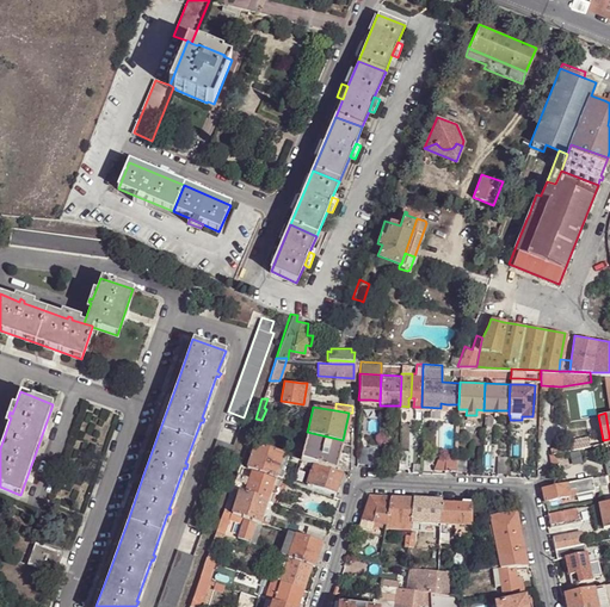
[(307,432),(301,457),(313,460),(318,462),(336,468),(343,440),(307,432)]
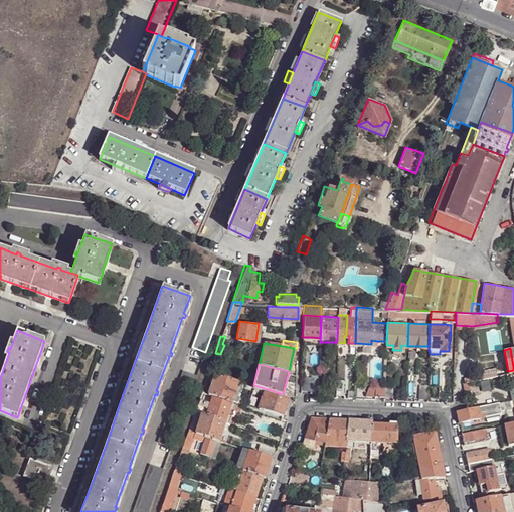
[(238,380),(214,374),(208,392),(212,393),(231,400),(231,398),(234,391),(238,380)]
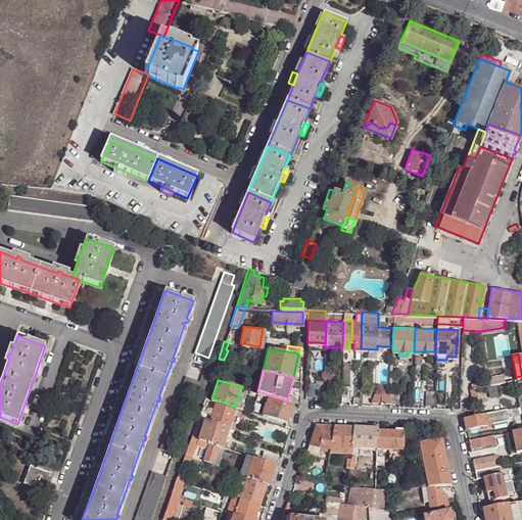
[(323,397),(324,381),(317,381),(315,381),(315,397),(323,397)]
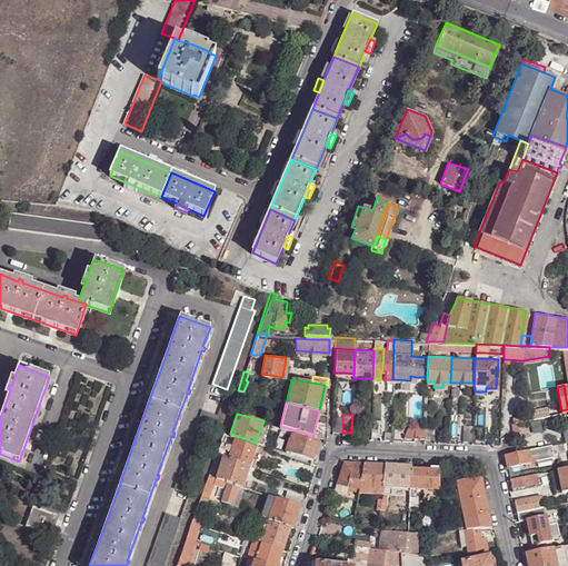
[(539,418),(530,420),(532,430),(541,429),(539,418)]
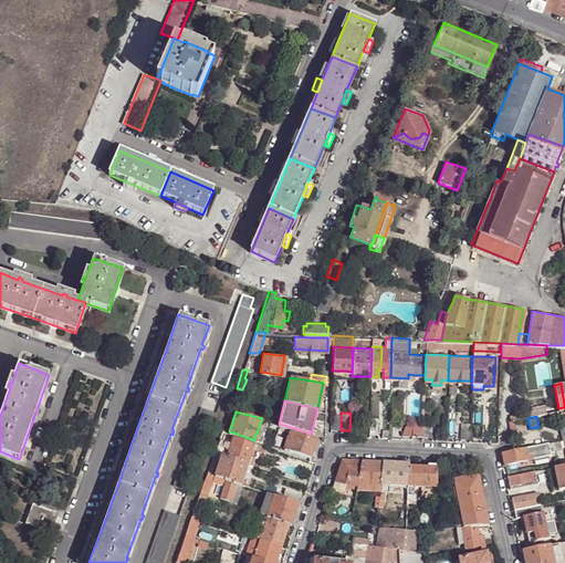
[(268,420),(262,418),(258,430),(263,433),(268,420)]
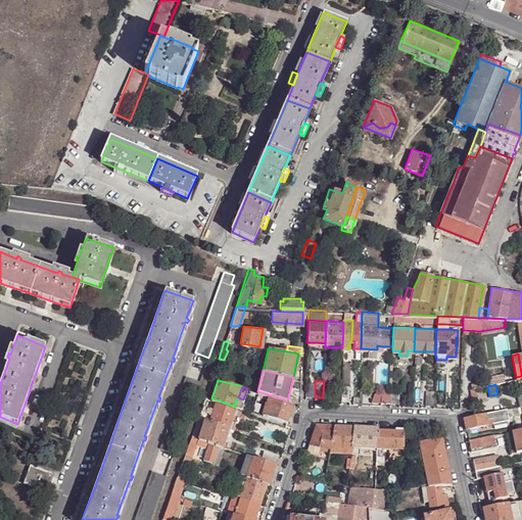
[(380,400),(390,402),(390,388),(381,387),(381,389),(380,400)]
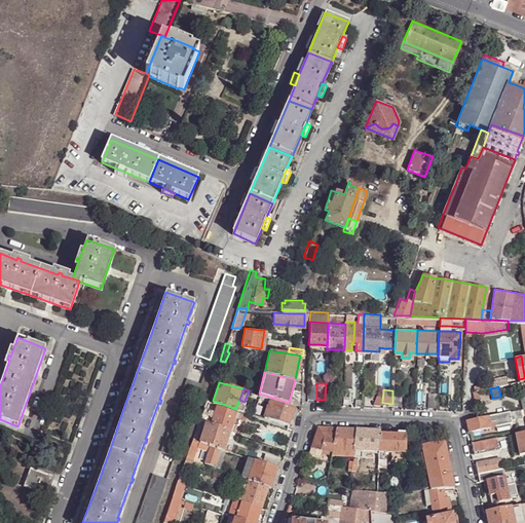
[(392,390),(392,404),(400,404),(401,390),(392,390)]
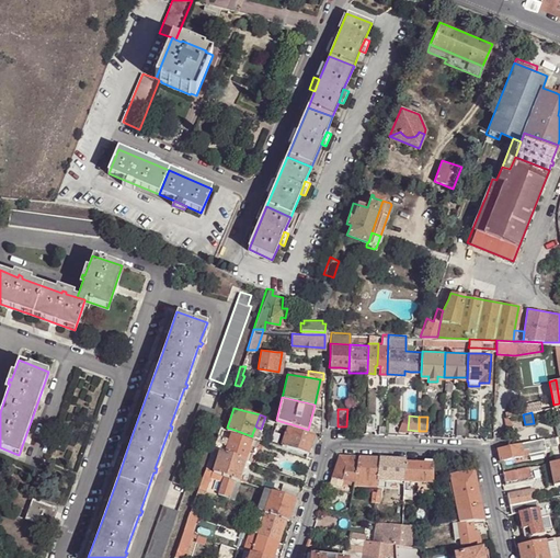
[(408,430),(409,418),(402,418),(398,430),(408,430)]
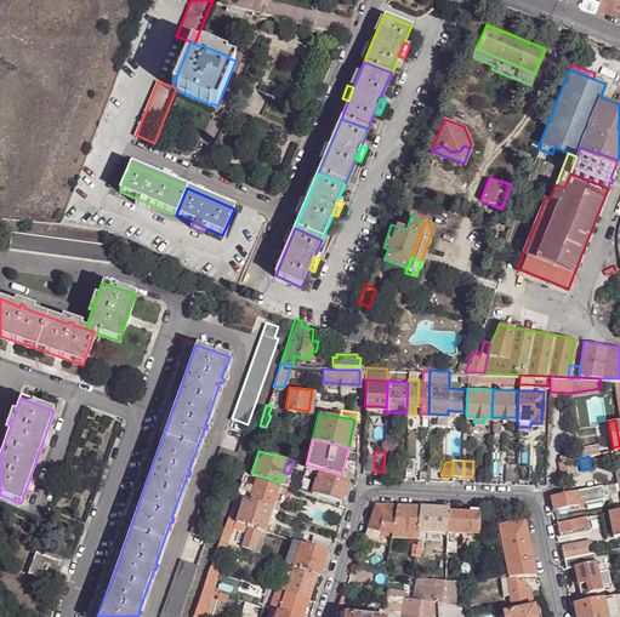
[(516,467),(516,463),(505,463),(505,478),(515,479),(515,474),(516,467)]
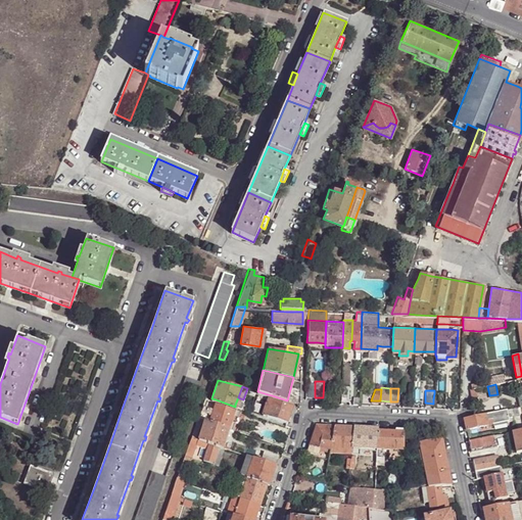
[(287,400),(272,395),(272,398),(266,414),(286,421),(293,402),(287,400)]
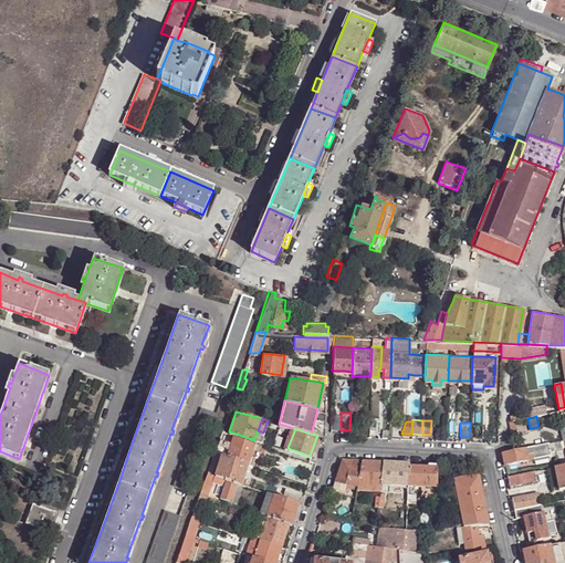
[(294,431),(289,430),(283,447),(288,448),(294,431)]
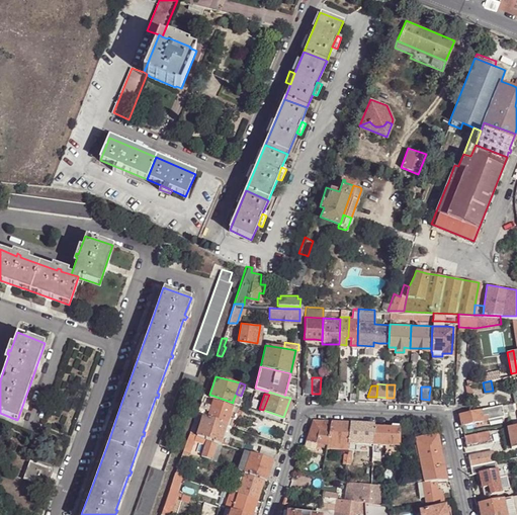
[(206,416),(226,422),(233,403),(213,396),(210,403),(206,416)]
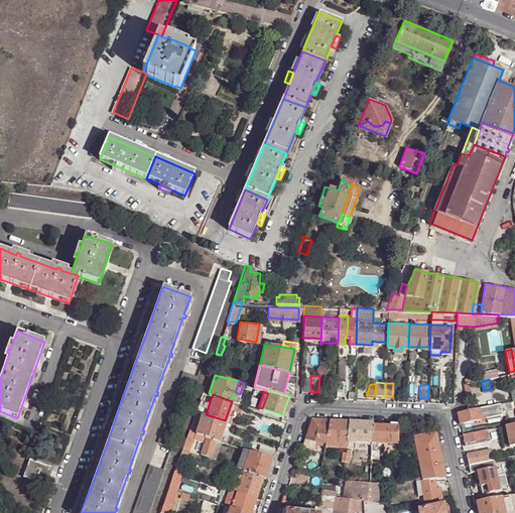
[(199,398),(195,410),(202,412),(206,414),(210,401),(199,398)]
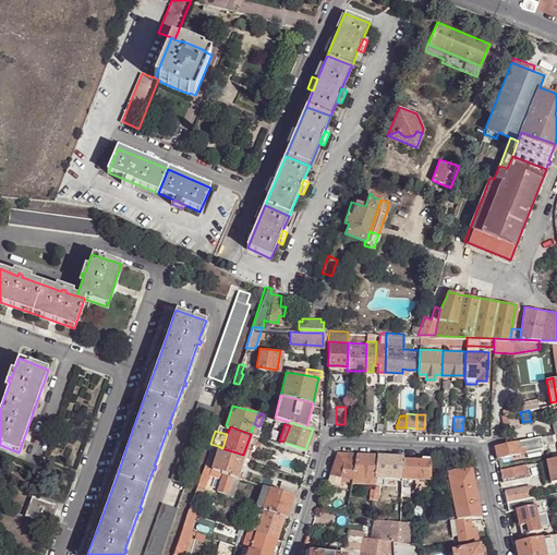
[(556,436),(556,433),(556,431),(555,432),(541,435),(543,446),(545,445),(544,439),(549,438),(556,436)]
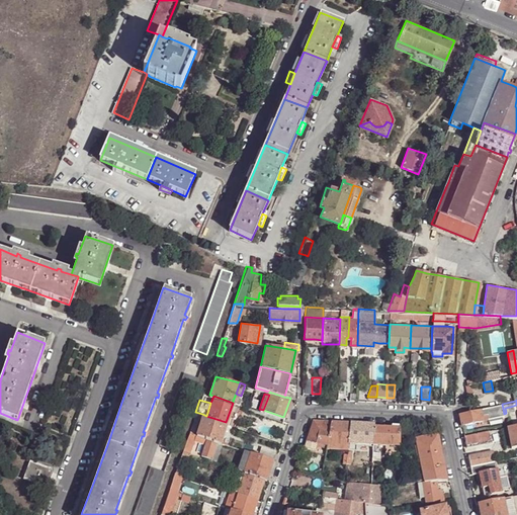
[(504,414),(502,404),(485,407),(486,412),(487,417),(504,414)]
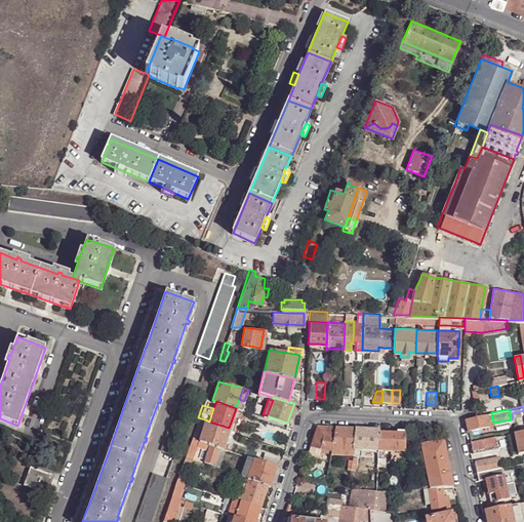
[(487,413),(476,415),(465,417),(468,428),(489,424),(488,418),(487,413)]
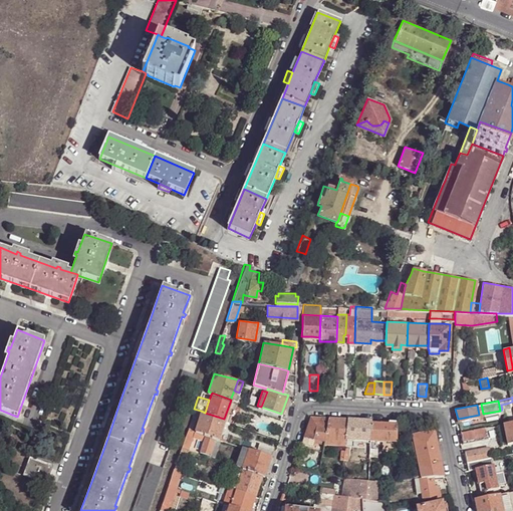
[(205,413),(201,411),(200,414),(194,430),(204,433),(214,436),(218,438),(224,419),(205,413)]
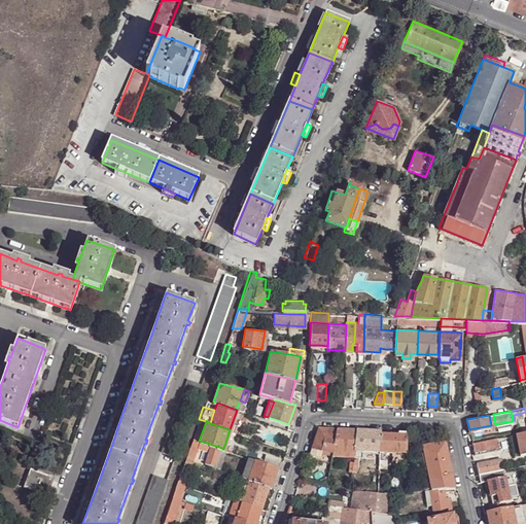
[(198,422),(191,439),(195,440),(201,423),(198,422)]
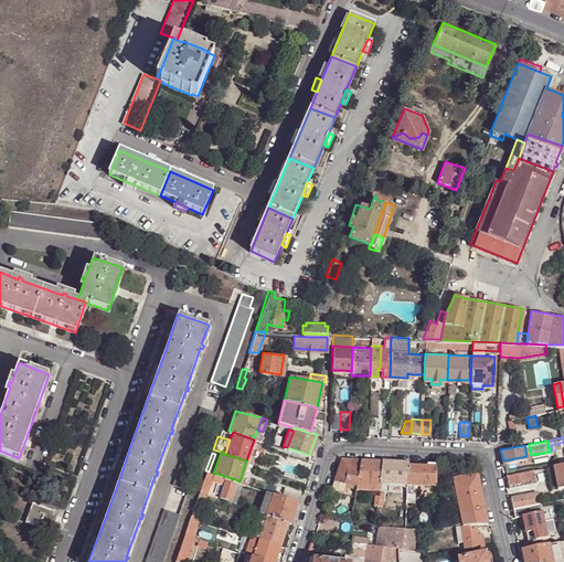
[(354,494),(355,488),(357,485),(357,483),(361,458),(342,457),(332,486),(343,488),(342,491),(354,494)]
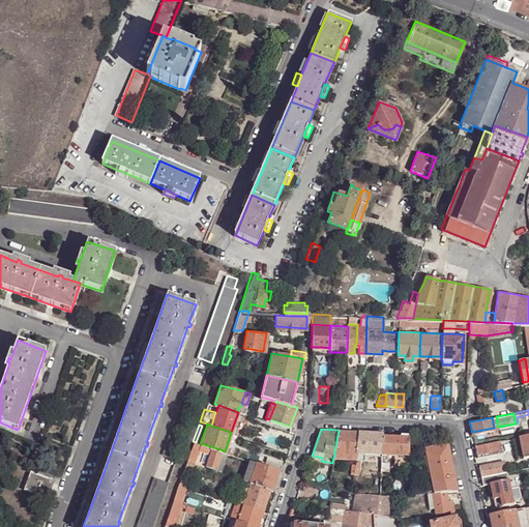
[(356,451),(358,431),(339,430),(334,452),(356,454),(356,451)]
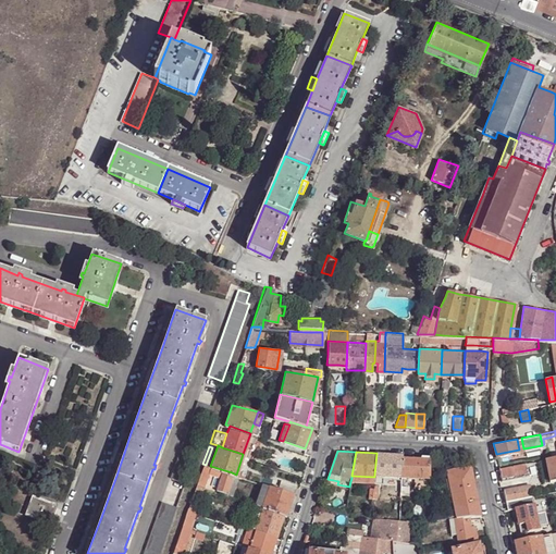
[(402,476),(402,456),(402,454),(377,453),(374,475),(379,475),(384,475),(402,476)]
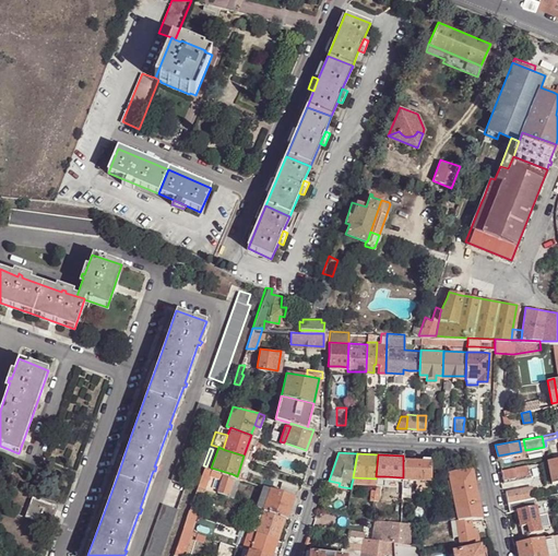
[(430,478),(430,457),(422,457),(422,459),(403,458),(403,477),(427,478),(430,478)]
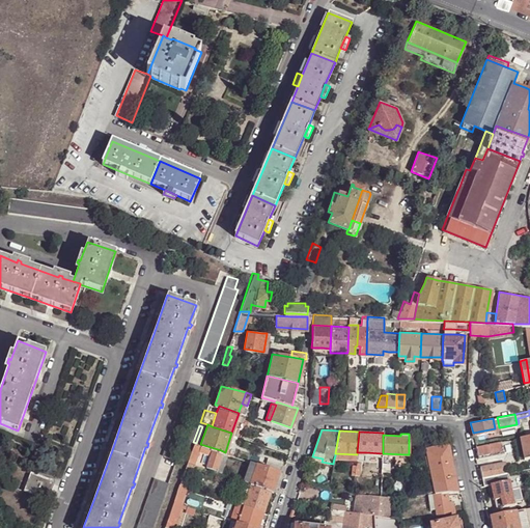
[(529,434),(526,435),(520,436),(524,457),(524,456),(529,455),(529,434)]
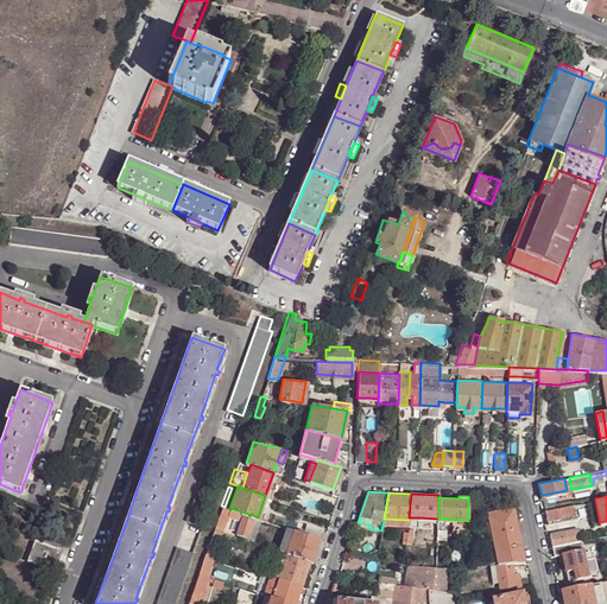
[(582,506),(581,502),(544,509),(547,522),(579,515),(577,507),(582,506)]
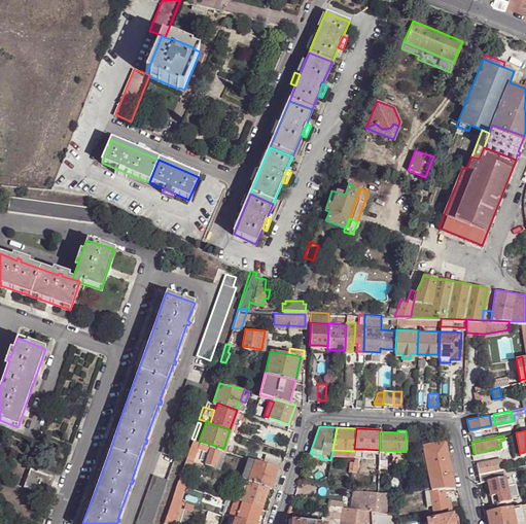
[(191,439),(184,458),(191,460),(197,446),(198,441),(195,440),(191,439)]
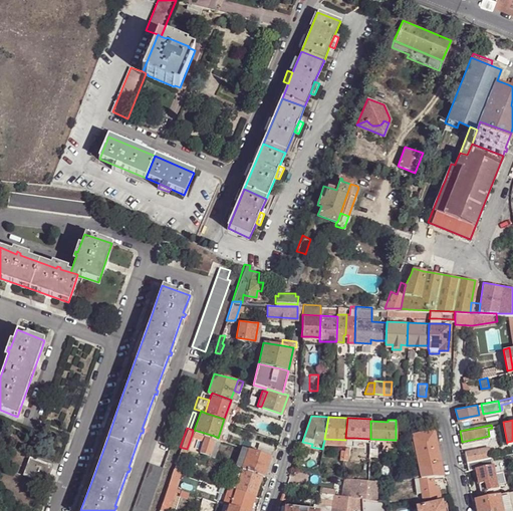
[(433,475),(443,474),(434,429),(412,433),(421,476),(433,475)]
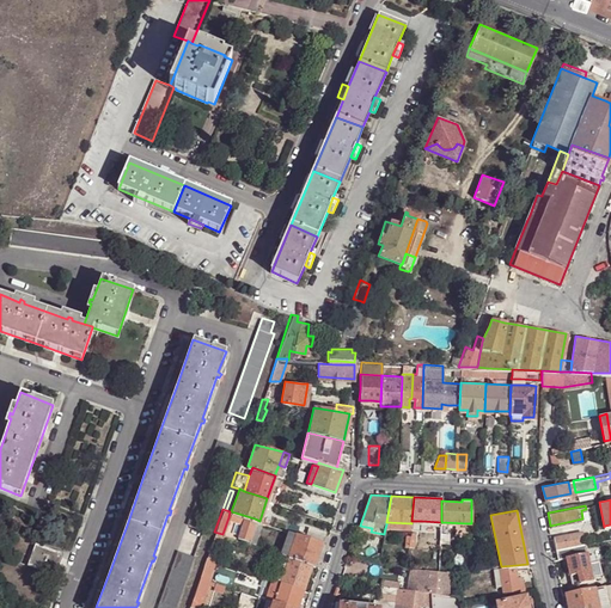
[(230,511),(228,517),(234,520),(240,522),(243,515),(231,511),(230,511)]
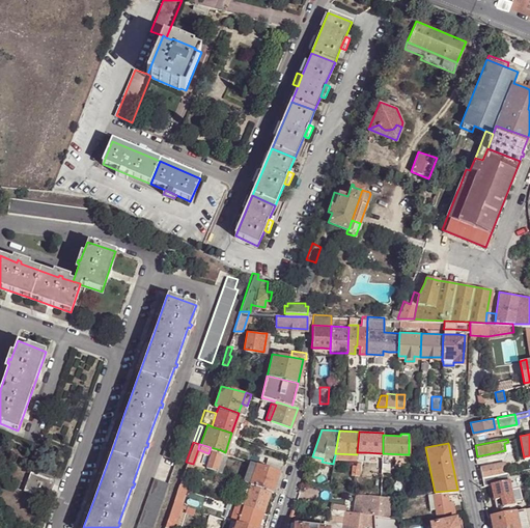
[(221,450),(211,447),(208,453),(205,465),(215,469),(221,450)]
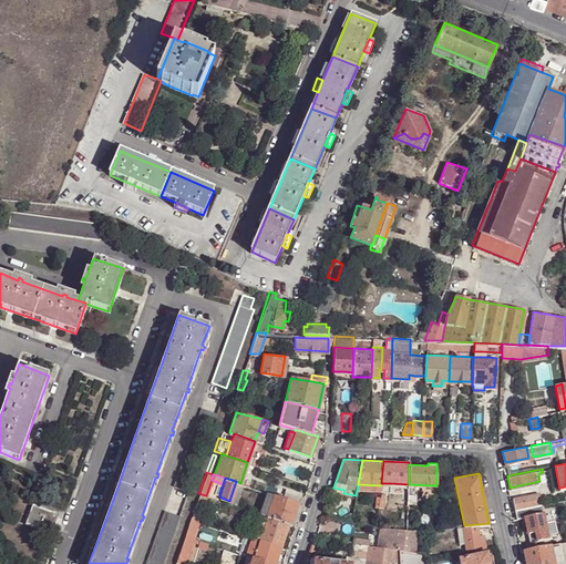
[(240,483),(236,481),(229,501),(235,503),(242,483),(240,483)]
